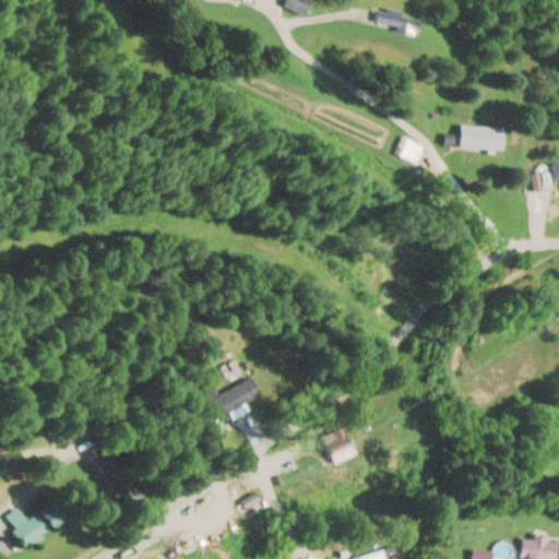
[(309,14),(314,0),(285,0),(284,4),(309,14)]
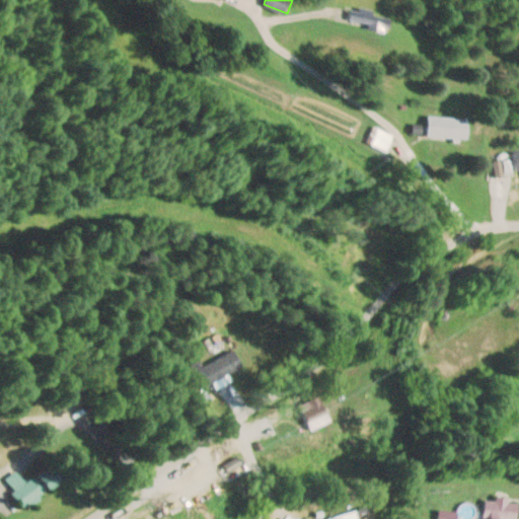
[(350,13),(385,33),(391,22),(356,2),(350,13)]
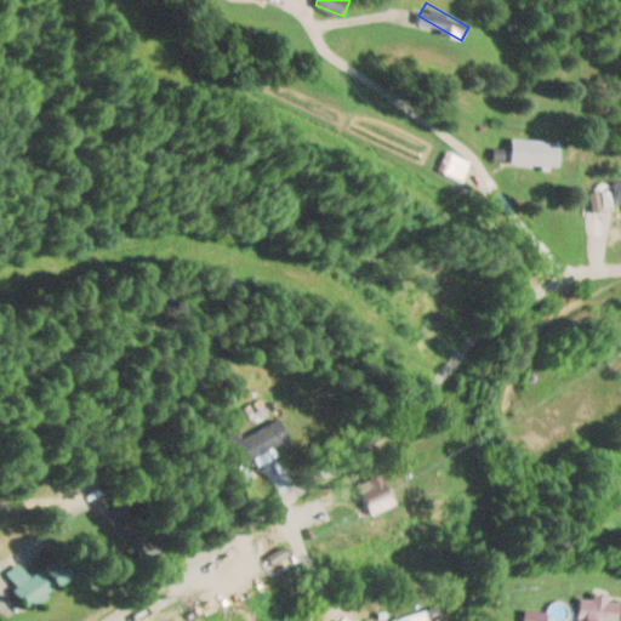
[(565,140),(514,140),(513,164),(564,165),(565,140)]
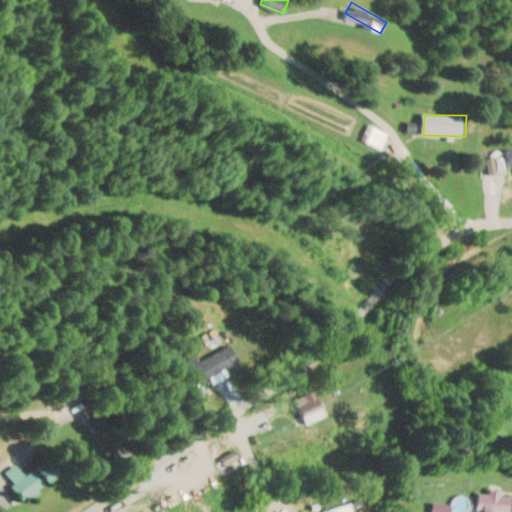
[(389,134),(370,125),(363,141),(382,150),(389,134)]
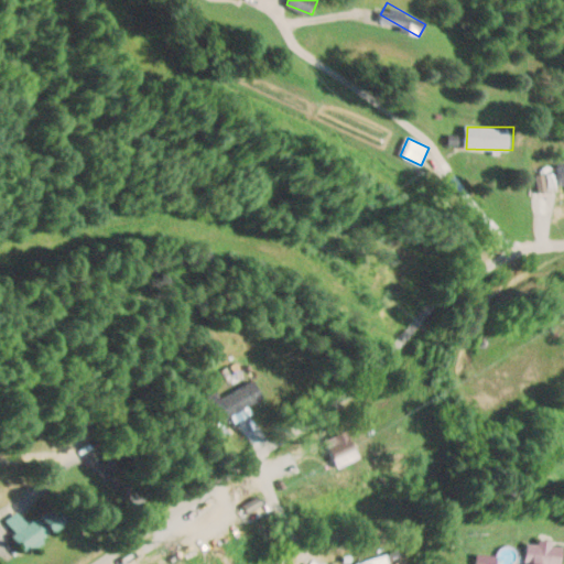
[(221,420),(264,397),(255,379),(212,402),(221,420)]
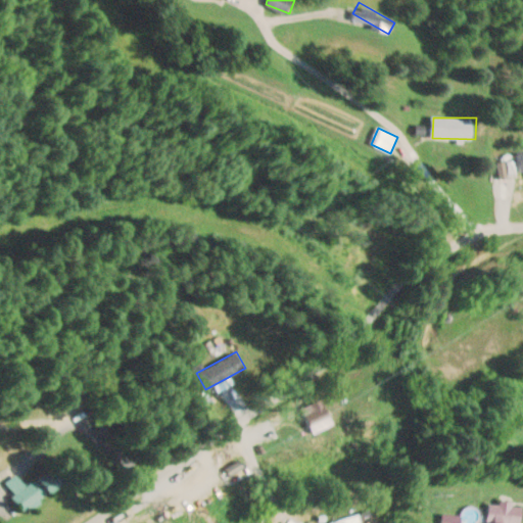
[(317,432),(334,424),(323,398),(304,408),(317,432)]
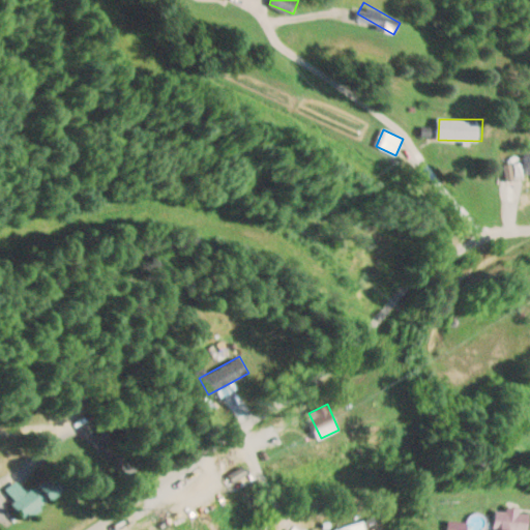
[(8,489),(27,519),(71,491),(61,474),(29,495),(20,480),(8,489)]
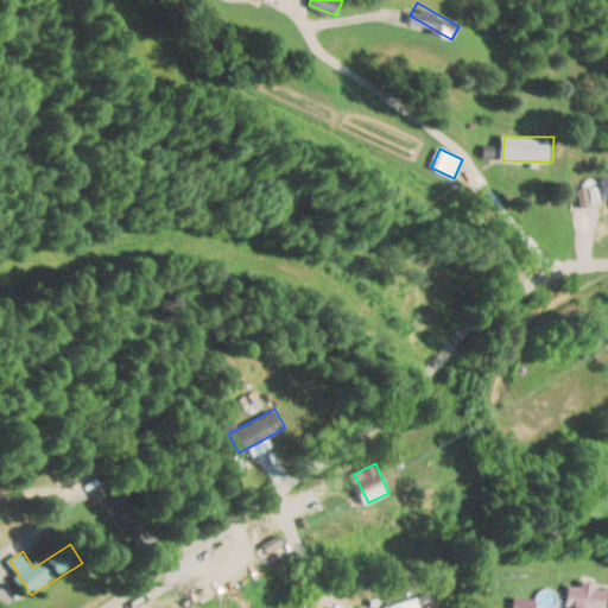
[(603,607),(603,586),(564,586),(564,607),(603,607)]
